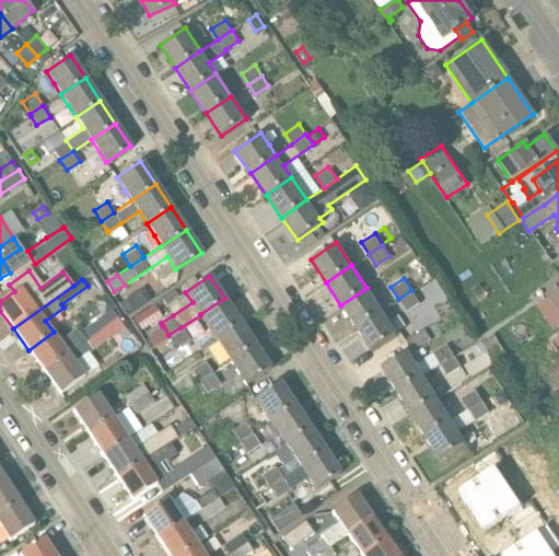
[(125,313),(149,297),(141,286),(117,302),(125,313)]
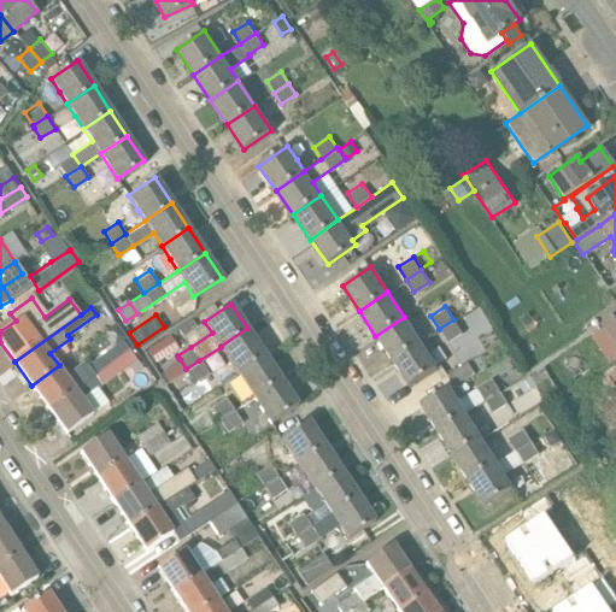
[(392,360),(421,342),(404,317),(375,336),(392,360)]
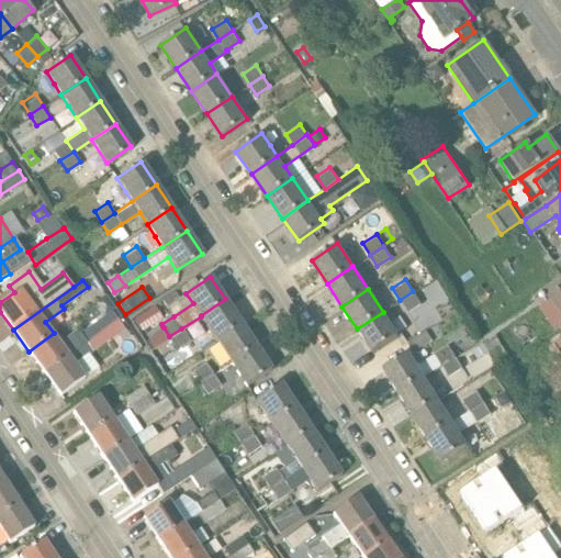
[(421,302),(413,291),(400,300),(407,311),(421,302)]
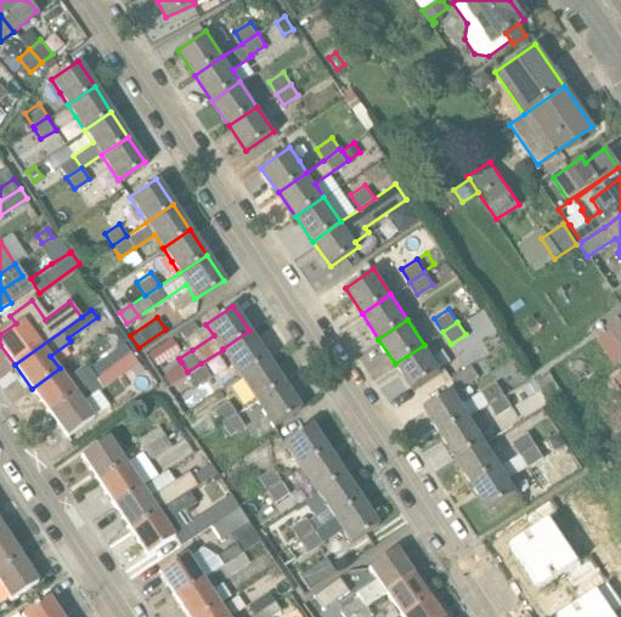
[(223,349),(223,350),(230,362),(238,374),(266,356),(249,330),(223,349)]
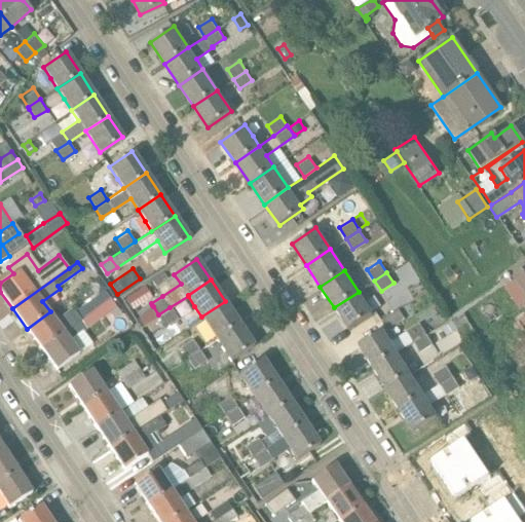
[(27,329),(41,348),(111,298),(104,289),(74,309),(72,307),(55,320),(50,311),(27,329)]
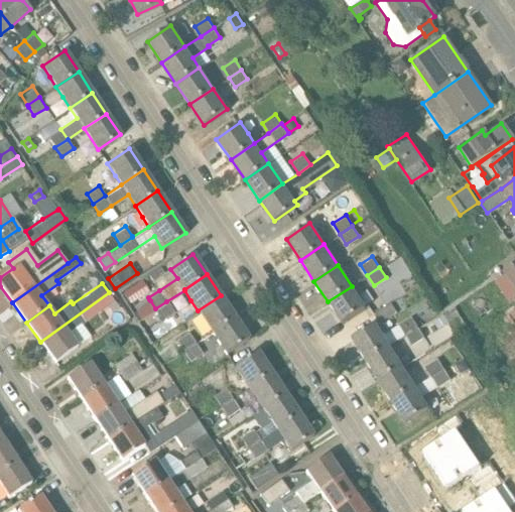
[(342,323),(366,307),(352,286),(328,301),(342,323)]
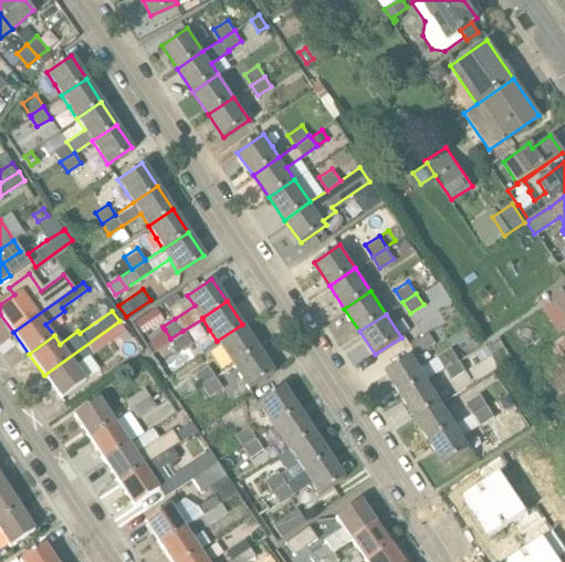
[(152,328),(144,315),(132,323),(138,335),(152,328)]
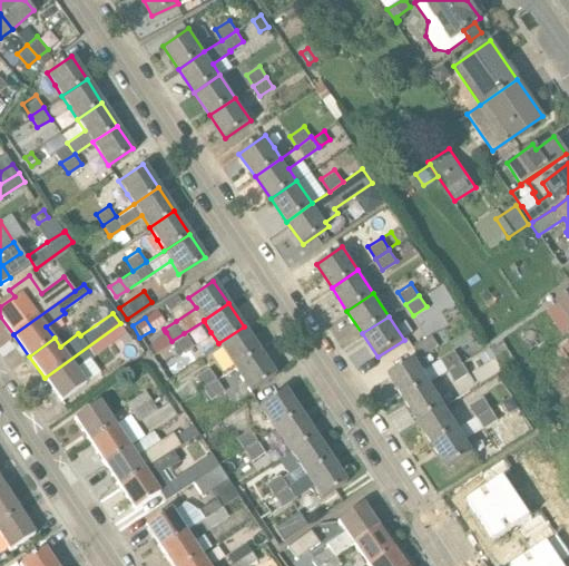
[(60,399),(86,380),(76,368),(94,354),(126,331),(120,323),(45,378),(60,399)]
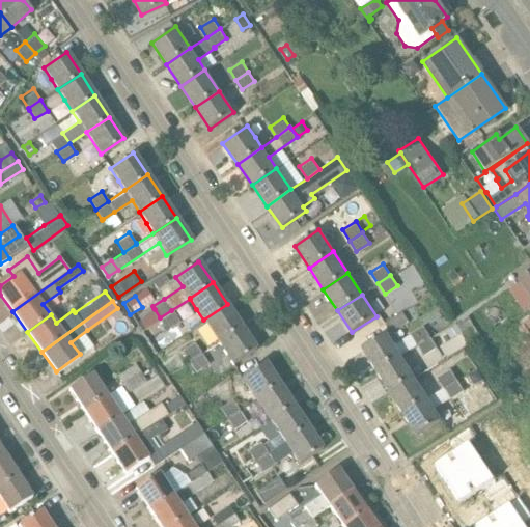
[(217,342),(241,326),(227,304),(203,320),(217,342)]
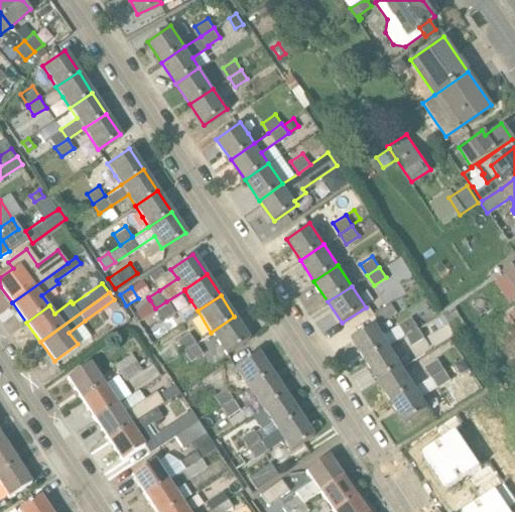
[(514,315),(514,298),(506,305),(513,316),(514,315)]
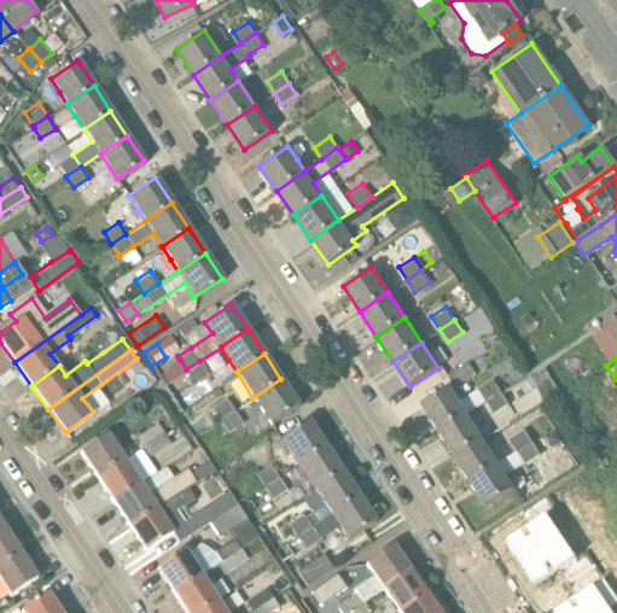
[(467,362),(447,374),(453,385),(481,368),(476,358),(469,363),(467,362)]
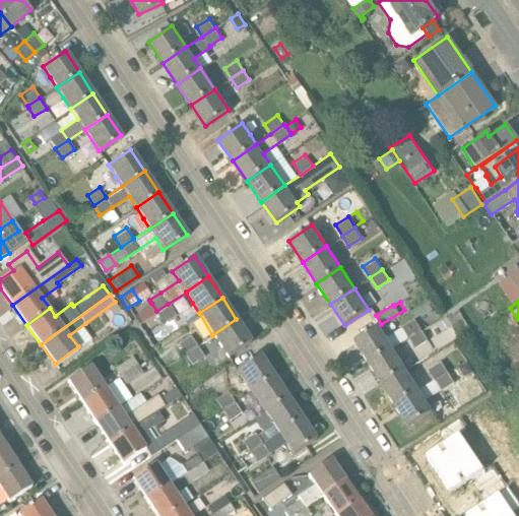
[(121,310),(116,303),(108,309),(114,316),(121,310)]
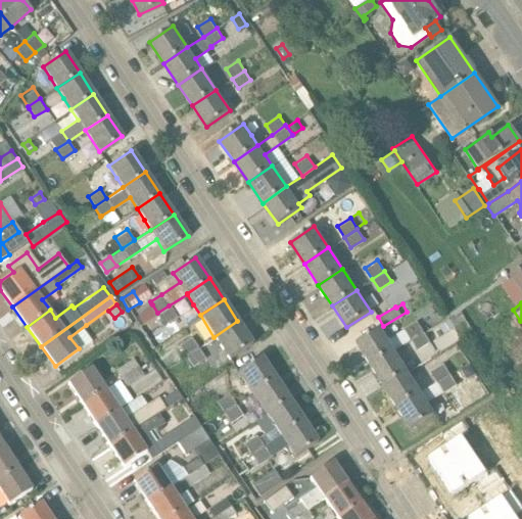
[(134,316),(139,324),(157,313),(152,304),(134,316)]
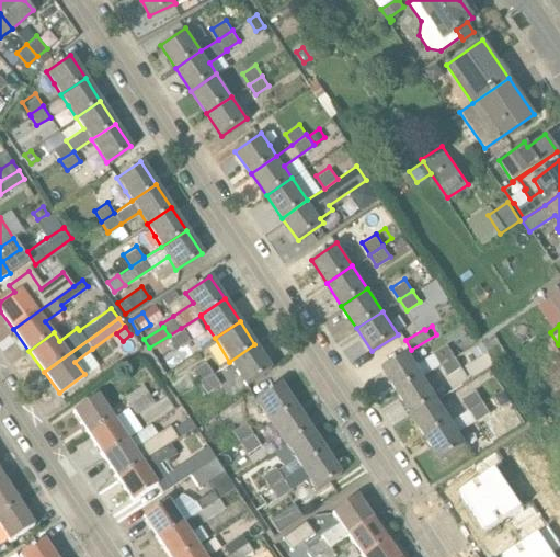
[(190,339),(182,328),(181,329),(175,332),(169,336),(176,348),(187,340),(190,339)]
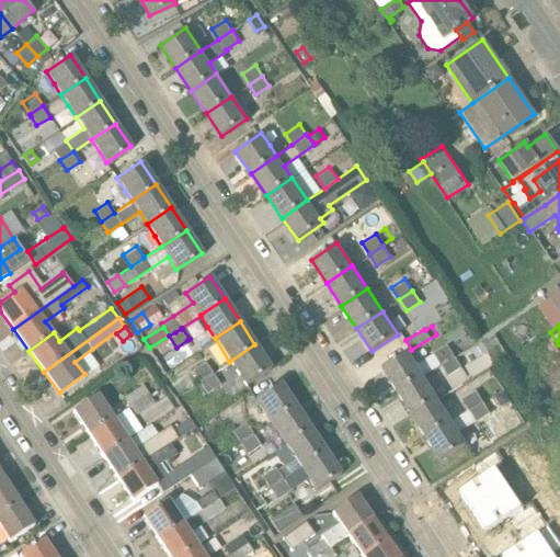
[(498,366),(511,357),(494,333),(481,341),(498,366)]
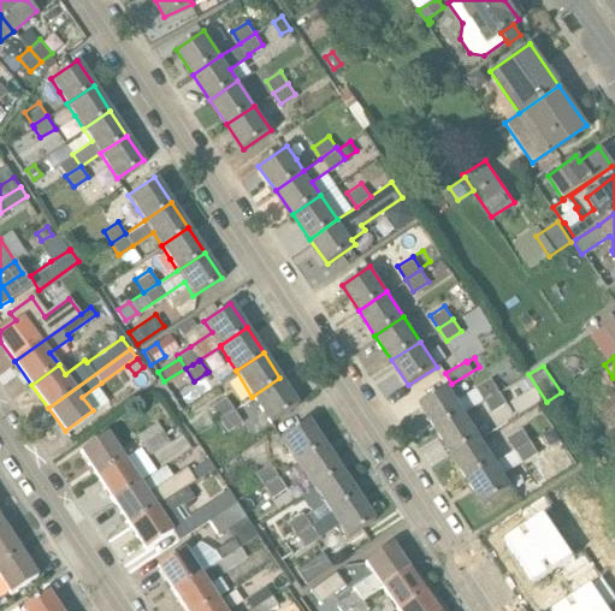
[(435,428),(465,410),(483,398),(498,390),(491,377),(460,397),(461,399),(459,401),(448,385),(419,403),(435,428)]
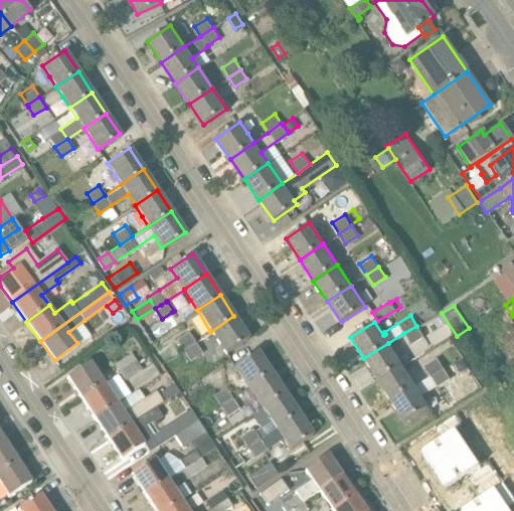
[(445,322),(440,315),(432,321),(436,327),(445,322)]
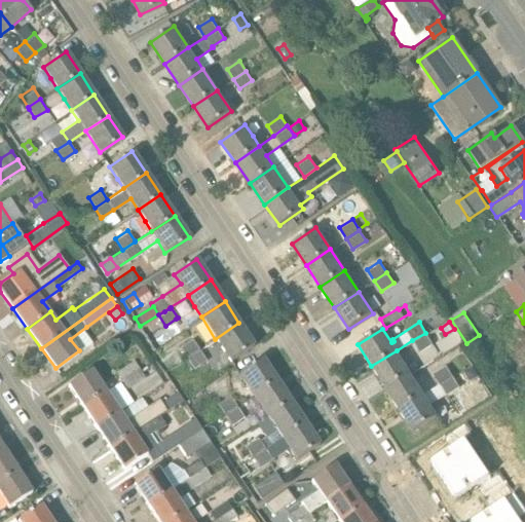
[(238,323),(215,339),(222,347),(229,360),(253,344),(238,323)]
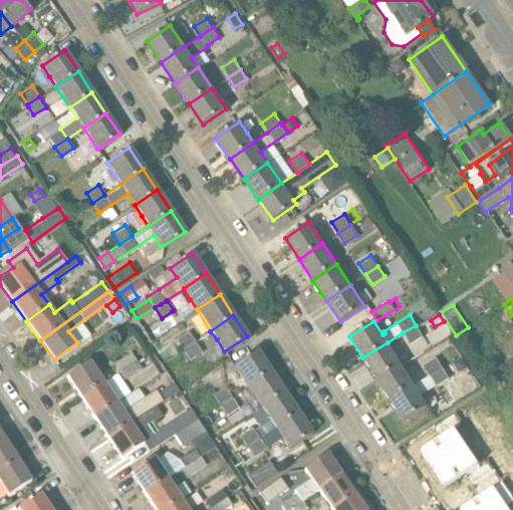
[(416,325),(403,332),(410,343),(423,335),(416,325)]
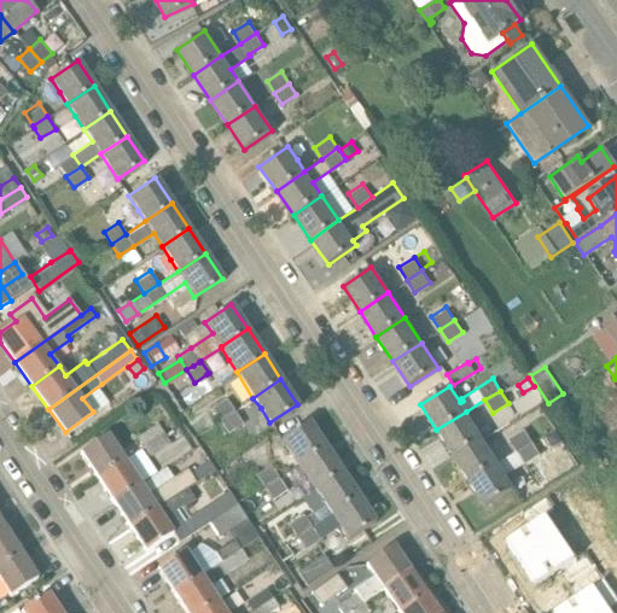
[(219,419),(234,409),(227,397),(211,407),(219,419)]
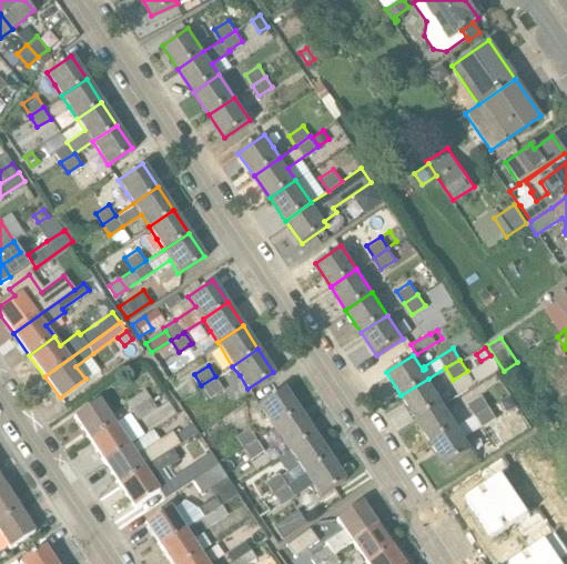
[(215,376),(201,385),(208,395),(222,386),(215,376)]
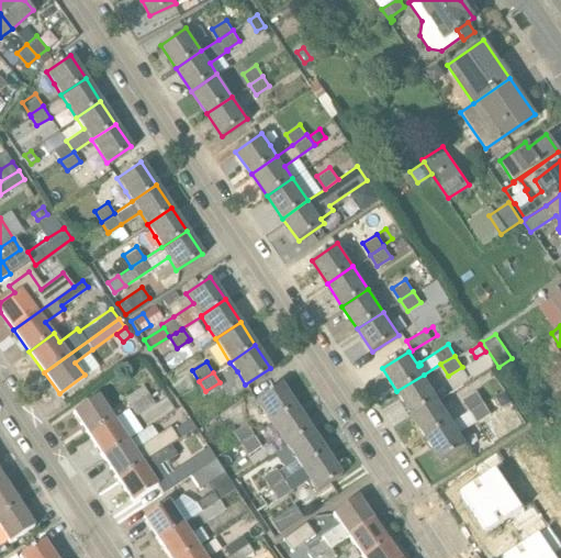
[(412,415),(438,398),(424,375),(396,391),(412,415)]
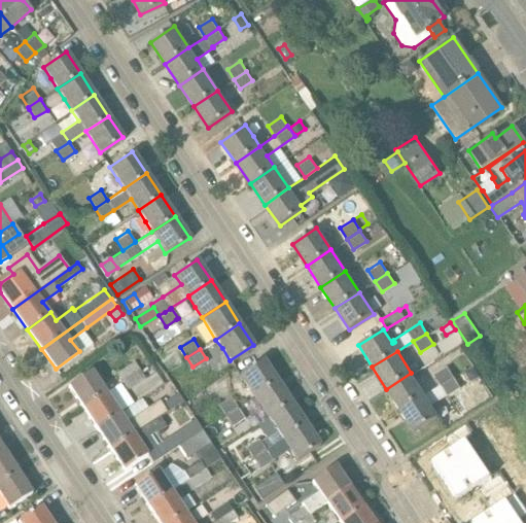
[(116,371),(123,379),(141,365),(135,357),(116,371)]
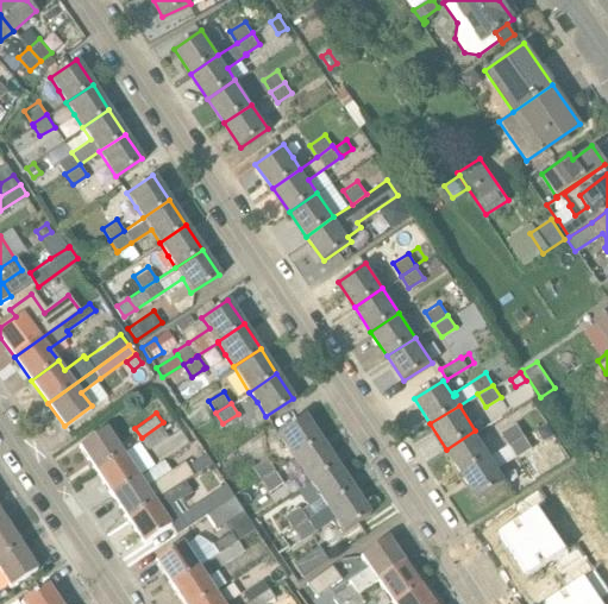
[(293,455),(319,439),(304,414),(276,432),(293,455)]
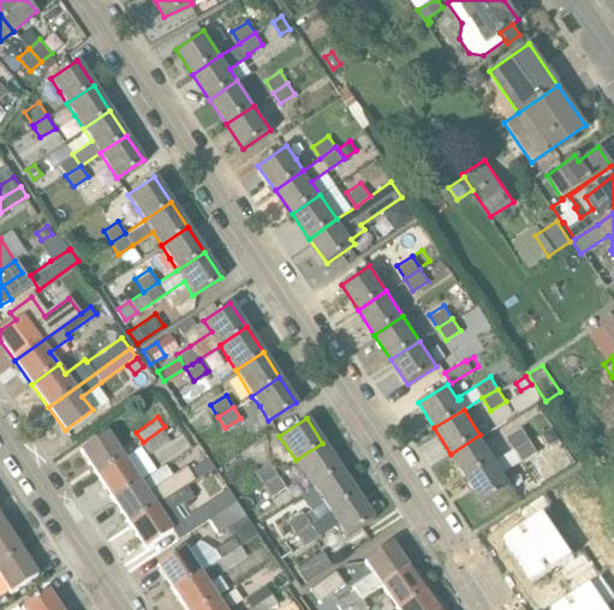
[(165,426),(143,442),(150,452),(172,436),(165,426)]
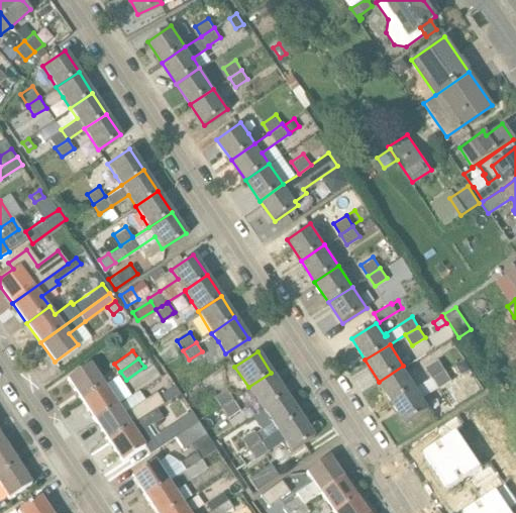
[(431,376),(432,377),(443,370),(443,369),(437,358),(425,366),(426,368),(427,370),(431,376)]
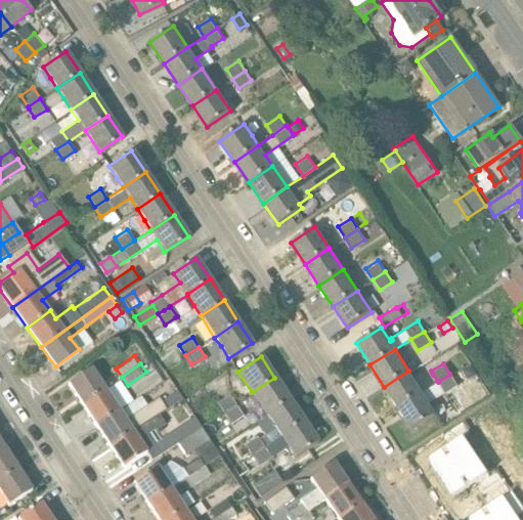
[(471,364),(461,370),(467,379),(476,373),(471,364)]
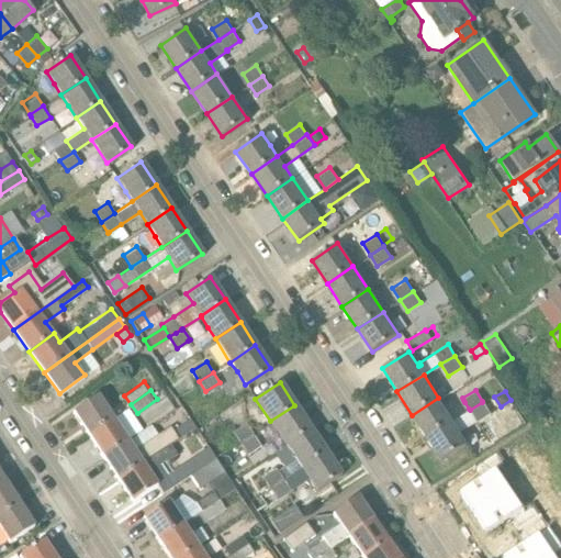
[(88,434),(114,417),(99,392),(73,410),(88,434)]
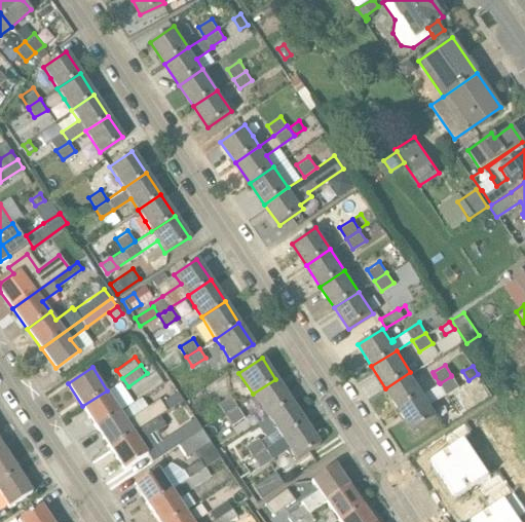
[(423,395),(423,394),(417,384),(410,372),(385,388),(399,410),(423,395)]
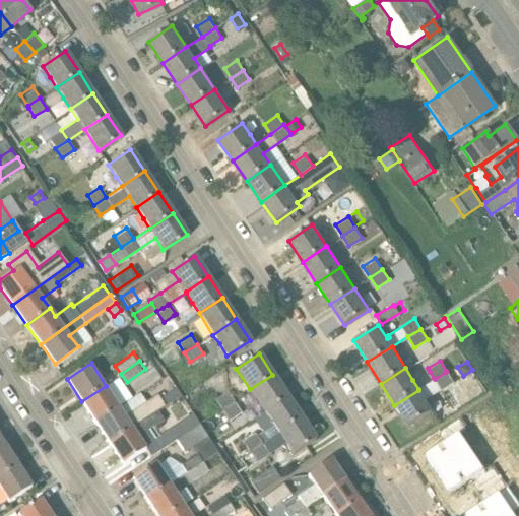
[(432,411),(425,399),(441,389),(452,382),(446,372),(435,379),(418,389),(418,390),(394,405),(407,427),(432,411)]
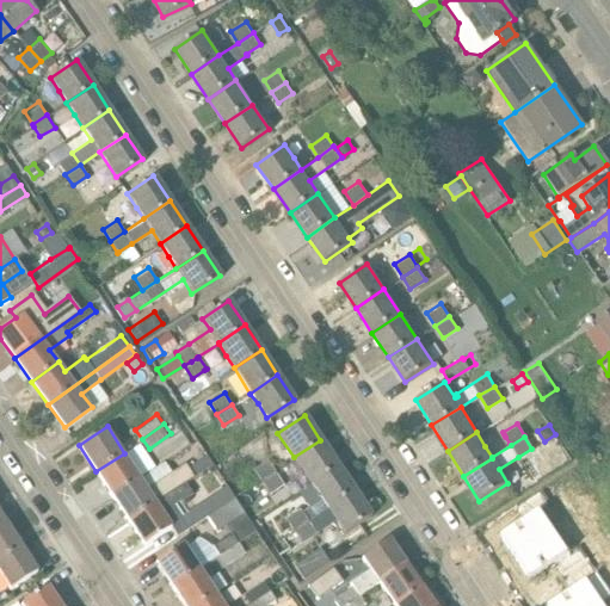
[(310,482),(337,464),(320,440),(294,457),(310,482)]
